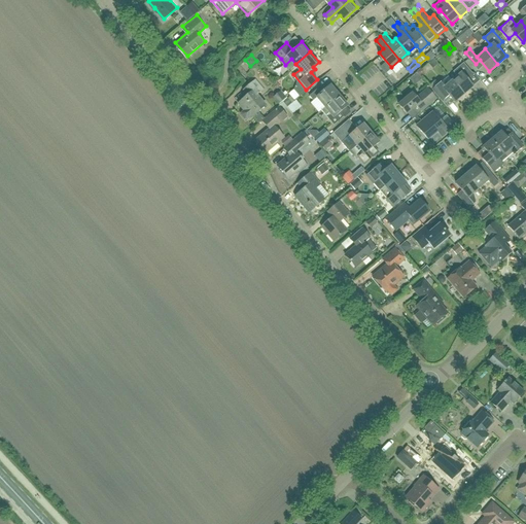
[(453,79),(464,92),(474,84),(466,76),(472,71),(463,61),(454,69),(458,74),(453,79)]
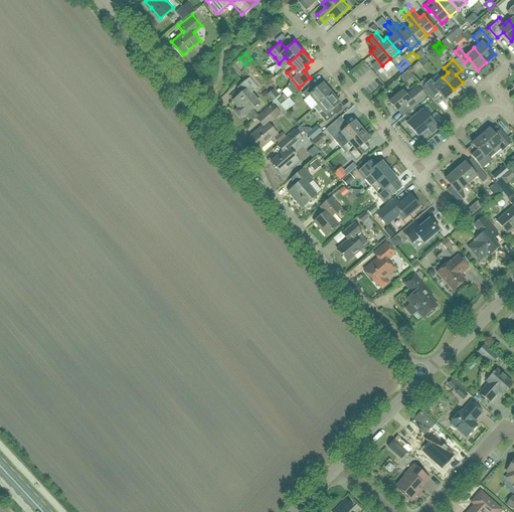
[(438,90),(444,98),(454,90),(443,77),(438,81),(434,75),(422,84),(432,95),(438,90)]
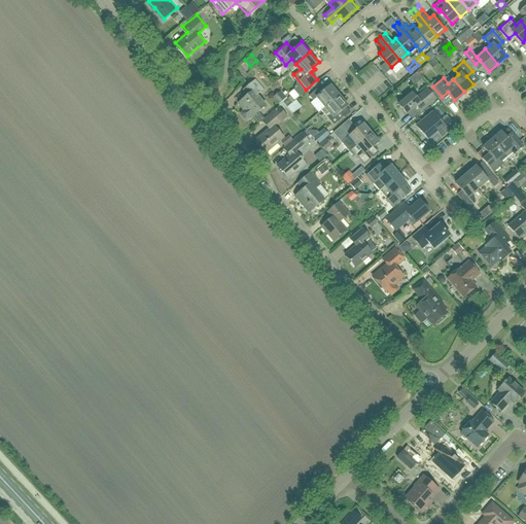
[(251,115),(266,103),(257,93),(264,86),(255,78),(244,88),(248,93),(239,102),(245,108),(242,110),(242,112),(245,117),(247,117),(250,114),(251,115)]
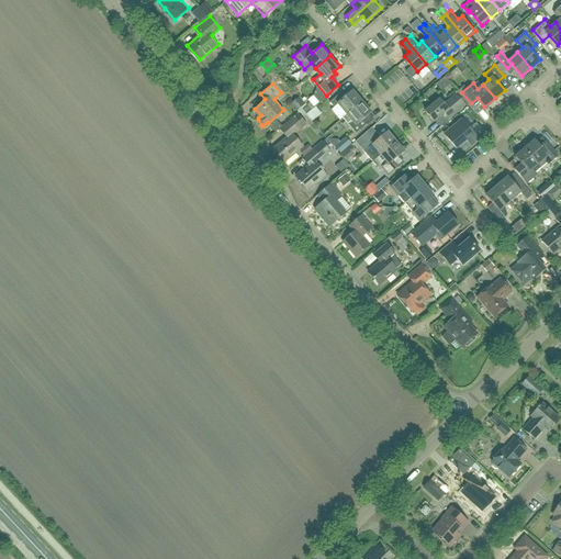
[(347,112),(362,99),(354,89),(345,96),(340,91),(331,100),(334,104),(338,102),(347,112)]
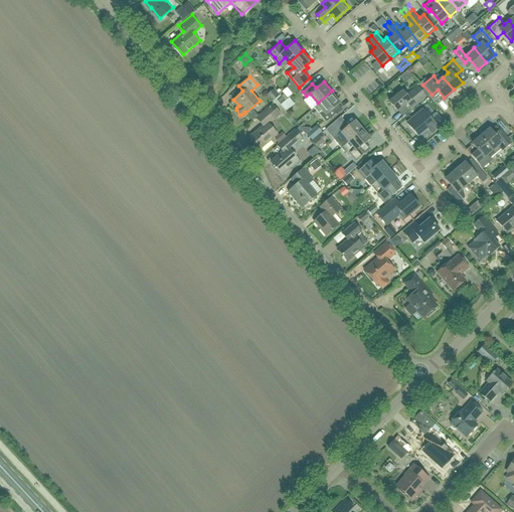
[(426,95),(417,84),(406,94),(402,90),(389,101),(397,110),(406,102),(411,108),(426,95)]
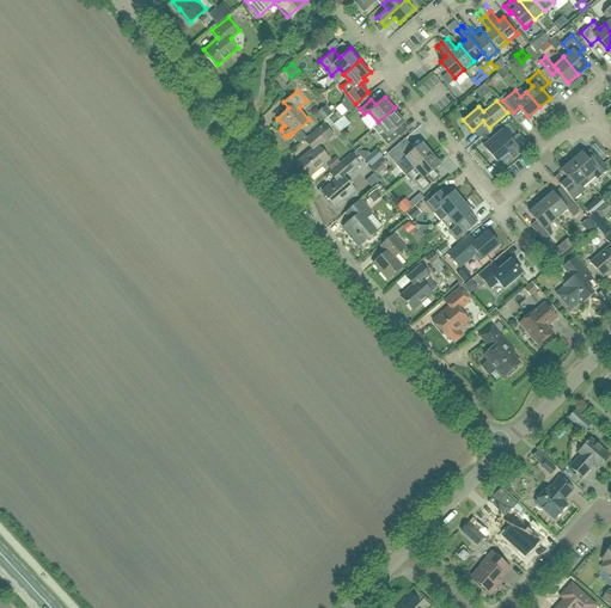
[(317,110),(324,118),(334,110),(328,102),(317,110)]
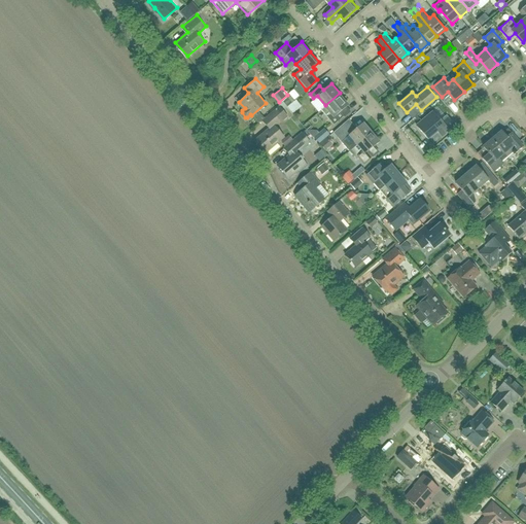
[(325,105),(321,108),(326,113),(335,123),(344,114),(341,110),(349,104),(340,93),(325,105)]
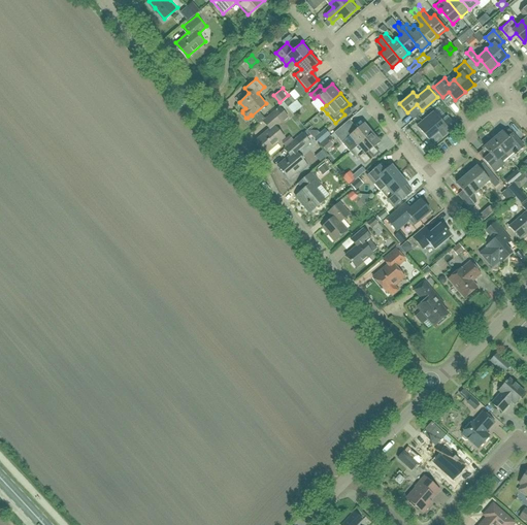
[(302,104),(297,98),(289,105),(294,111),(302,104)]
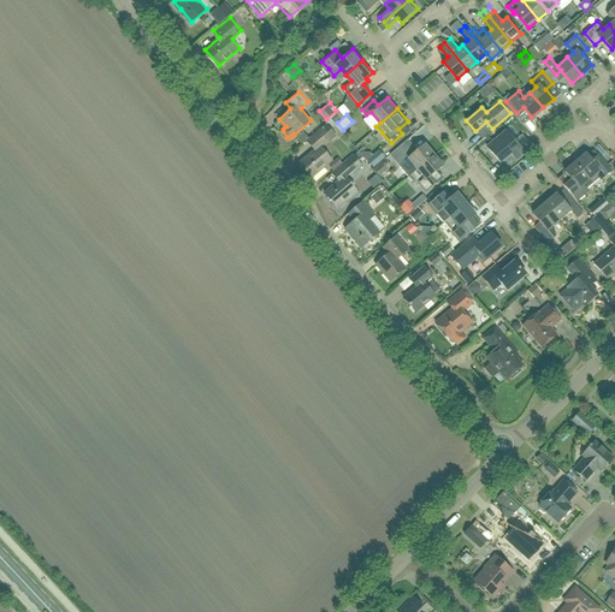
[(312,176),(332,158),(323,146),(336,134),(326,123),(308,140),(315,148),(300,161),(312,176)]
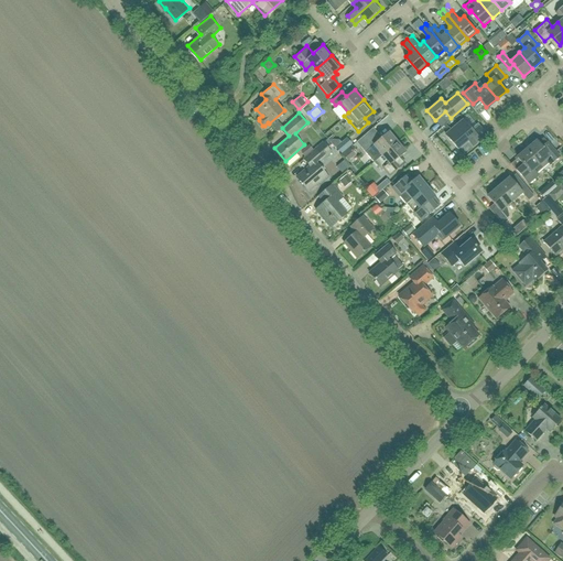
[(473,129),(463,118),(455,126),(450,119),(446,121),(452,128),(446,132),(458,147),(472,136),(477,141),(487,133),(479,123),(473,129)]
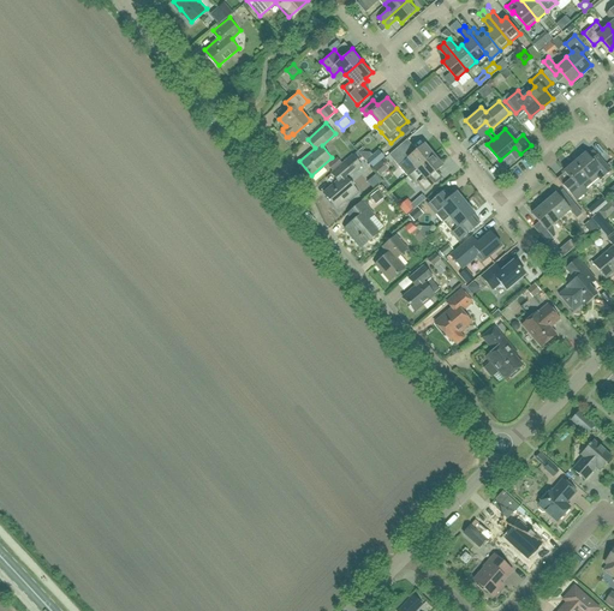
[(417,167),(434,153),(424,142),(415,150),(410,144),(397,155),(394,157),(409,174),(418,167),(417,167)]
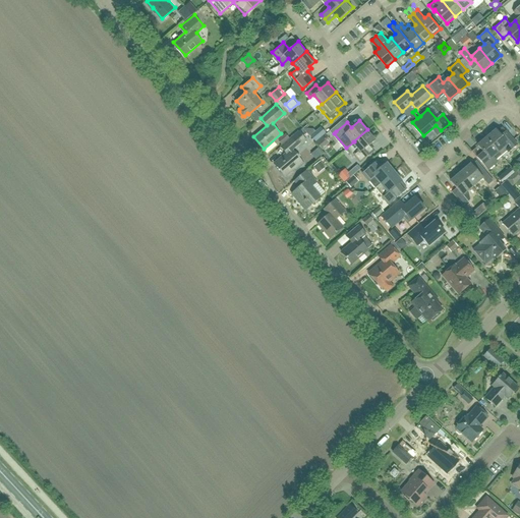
[(315,139),(327,130),(321,124),(310,133),(315,139)]
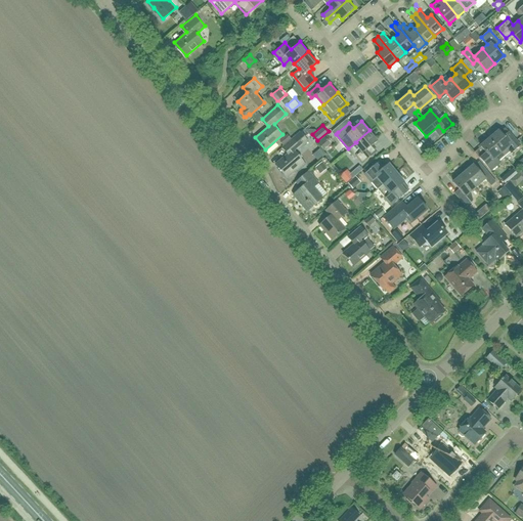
[(498,128),(489,136),(505,155),(510,150),(512,152),(520,144),(509,130),(504,134),(498,128)]
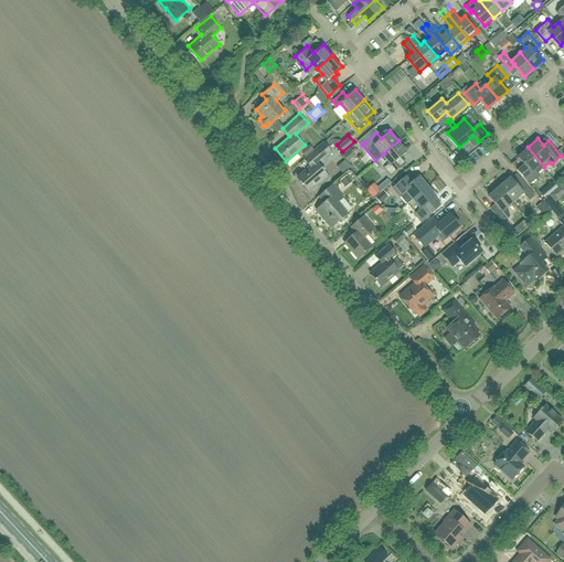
[(384,154),(375,160),(380,166),(382,163),(391,173),(403,163),(397,158),(407,150),(398,140),(383,154),(384,154)]
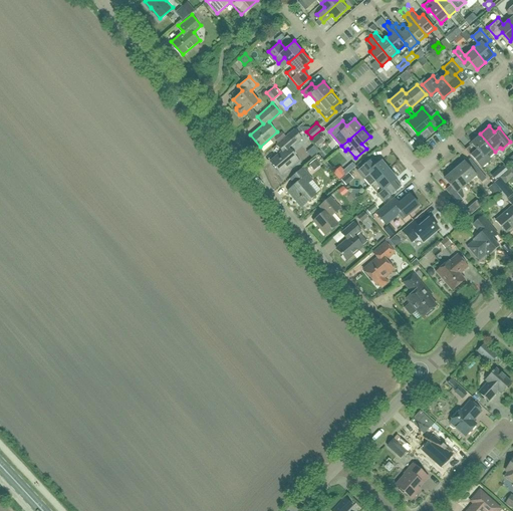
[(292,166),(300,160),(290,148),(302,137),(294,129),(277,143),(283,150),(271,160),(281,172),(290,164),(292,166)]
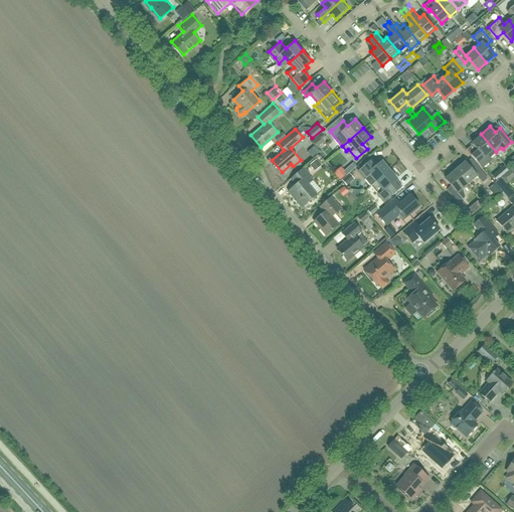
[(496,152),(481,134),(472,142),(473,142),(477,147),(471,152),(474,156),(475,155),(484,165),(492,158),(491,157),(496,152)]
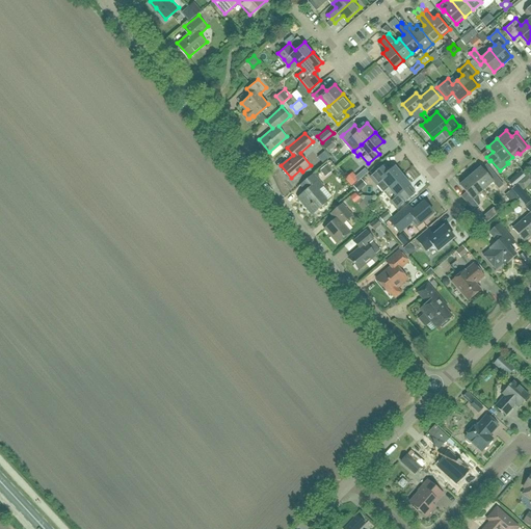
[(329,165),(322,169),(325,175),(332,170),(329,165)]
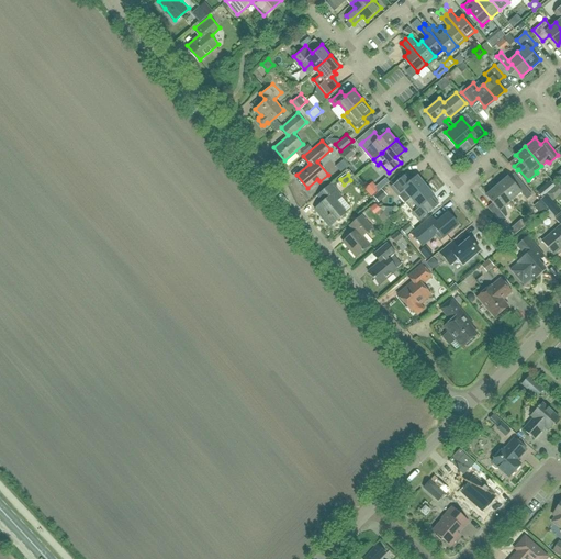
[(402,197),(405,201),(412,197),(426,183),(418,175),(407,183),(402,177),(392,186),(402,197)]
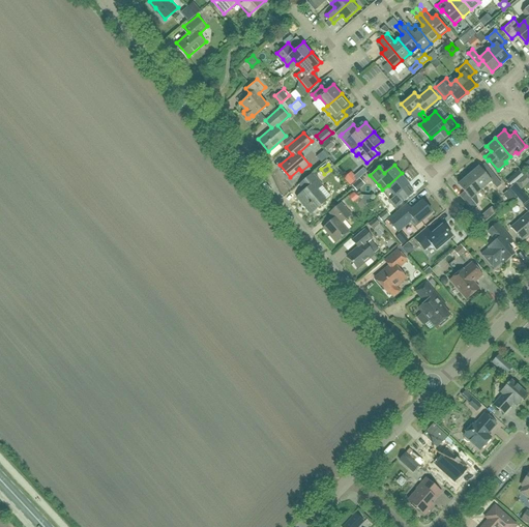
[(469,174),(481,188),(491,179),(497,186),(502,181),(493,170),(487,175),(479,166),(469,174)]
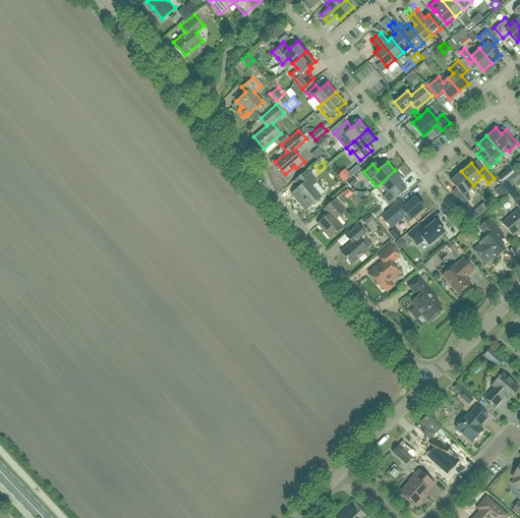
[(345,181),(351,175),(344,167),(337,174),(345,181)]
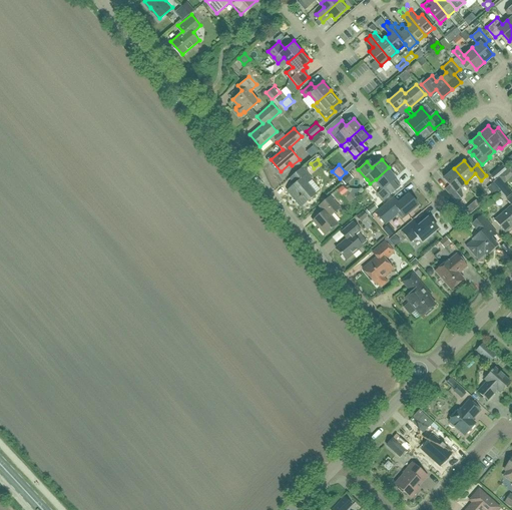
[(301,204),(316,192),(308,182),(313,178),(303,165),(292,175),(297,181),(288,188),(301,204)]
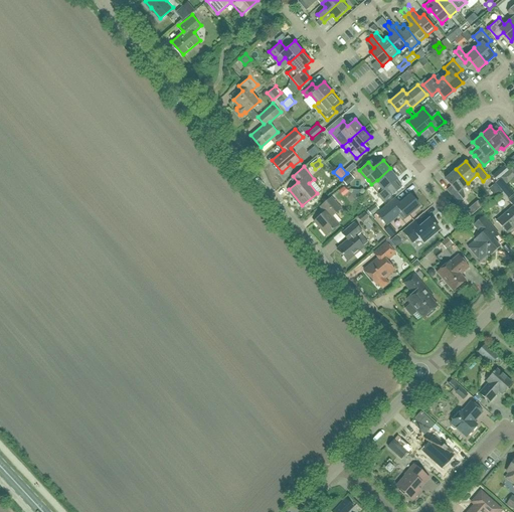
[(390,168),(377,180),(371,184),(384,199),(399,185),(395,180),(398,178),(390,168)]
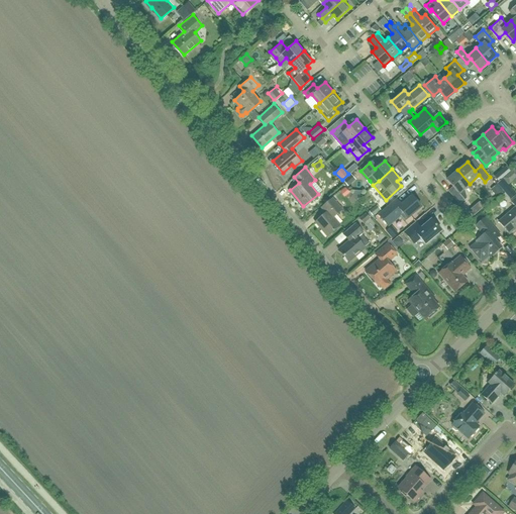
[(465,188),(470,184),(457,170),(447,178),(455,188),(450,192),(460,203),(468,197),(466,189),(465,188)]
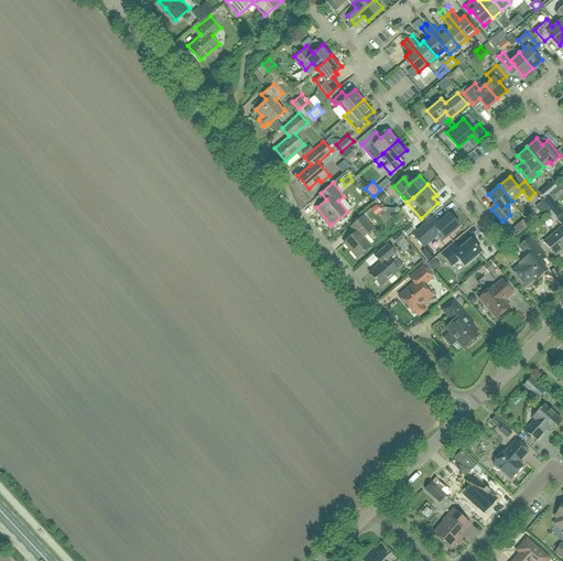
[(380,200),(388,194),(383,189),(376,195),(380,200)]
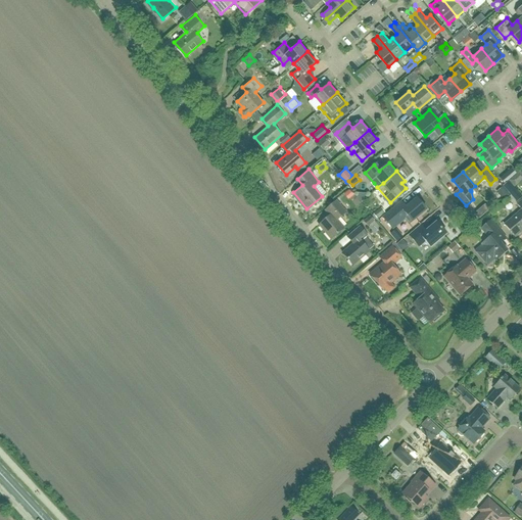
[(509,190),(514,185),(515,184),(509,178),(503,183),(509,190)]
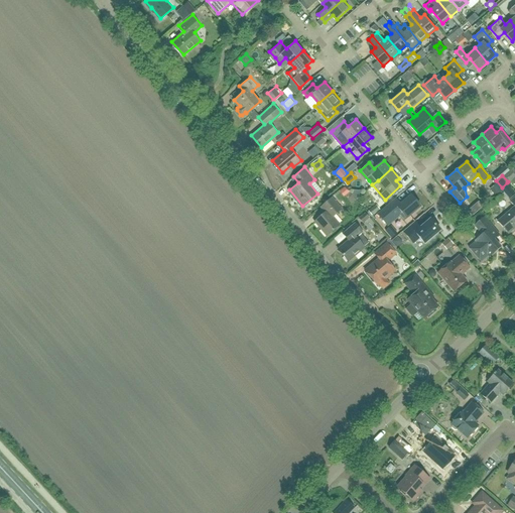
[(490,186),(497,195),(503,189),(497,181),(490,186)]
